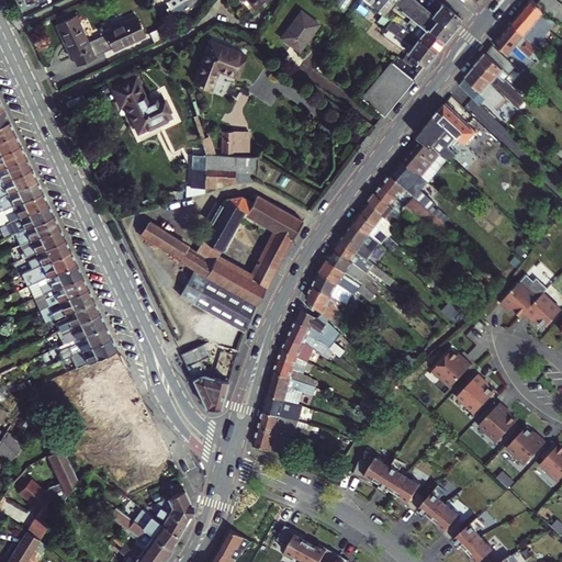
[(164,0),(168,7),(166,8),(173,20),(184,14),(193,0),(164,0)]
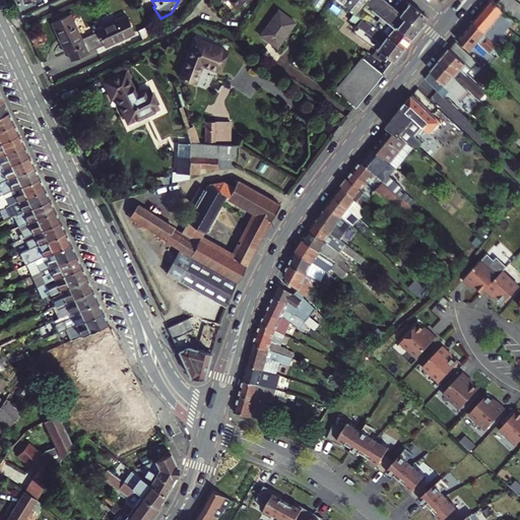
[(337,0),(354,13),(356,14),(365,3),(367,0),(337,0)]
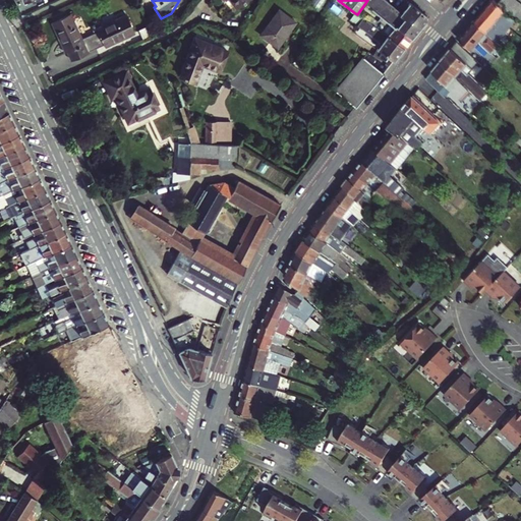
[(367,0),(365,3),(395,27),(396,26),(411,39),(428,17),(410,2),(400,14),(397,11),(398,10),(385,0),(367,0)]
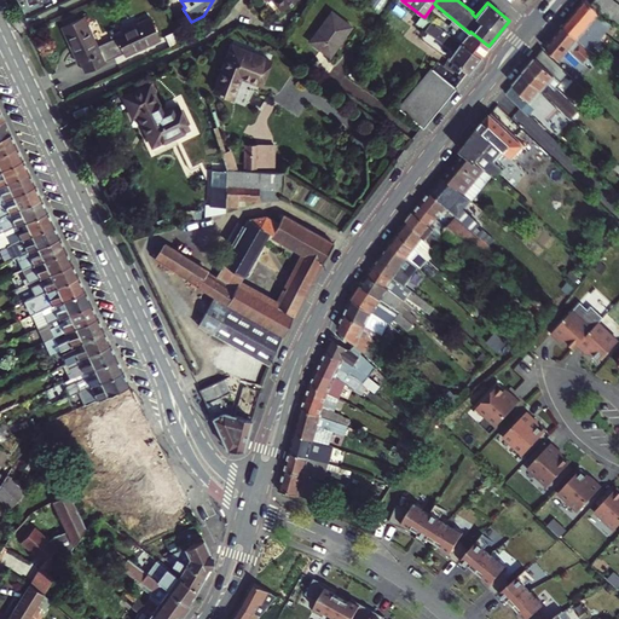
[(588,0),(584,0),(565,25),(590,50),(612,24),(603,19),(591,4),(588,0)]
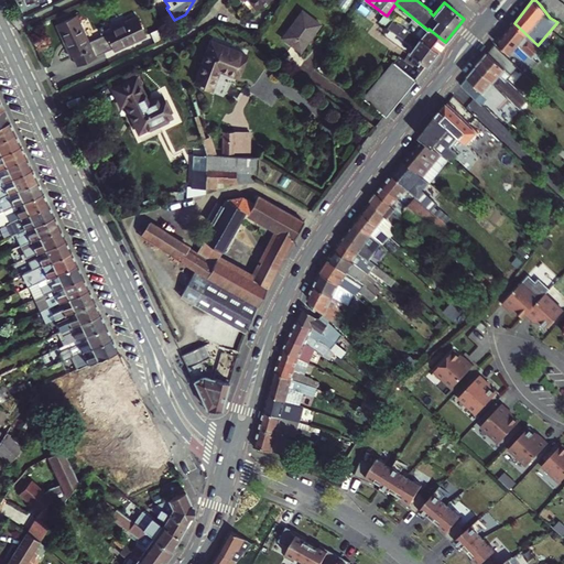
[(563,3),(559,0),(541,0),(539,3),(563,21),(563,3)]
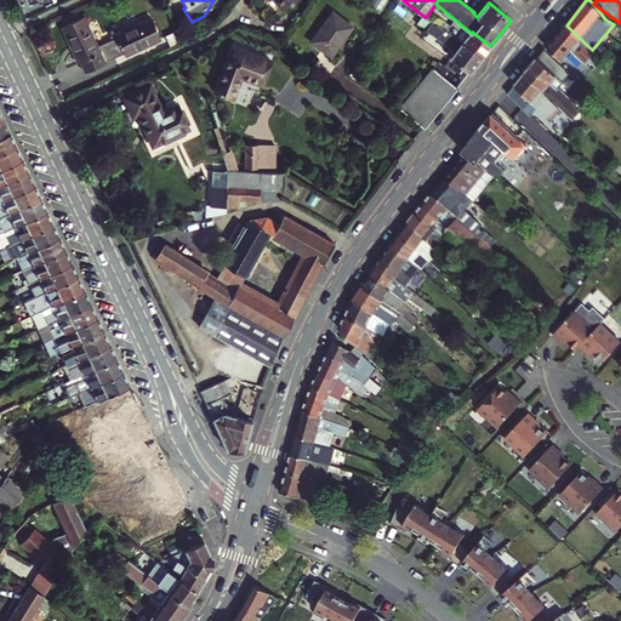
[(436,4),(426,17),(482,57),(490,46),(472,32),(471,33),(436,4)]
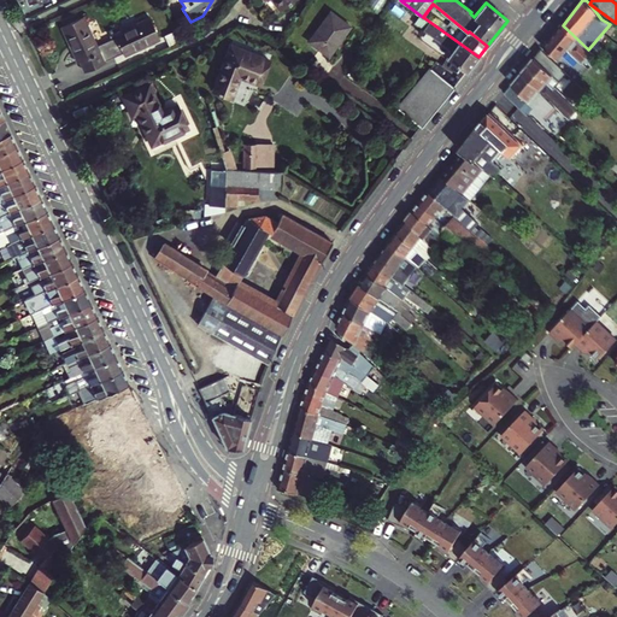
[(351,27),(330,11),(309,41),(329,56),(351,27)]
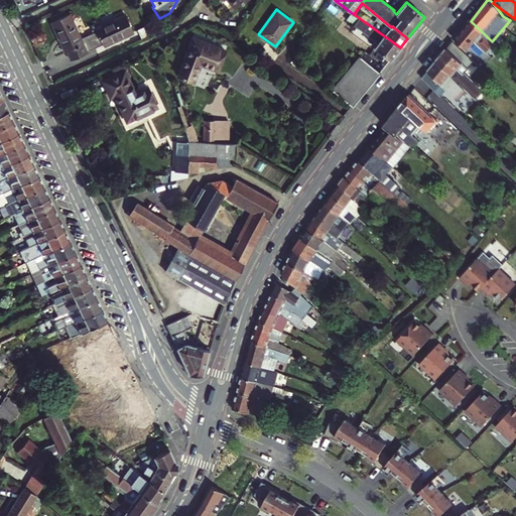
[(88,51),(95,47),(89,34),(82,37),(70,13),(51,21),(66,51),(68,50),(72,59),(88,52),(88,51)]
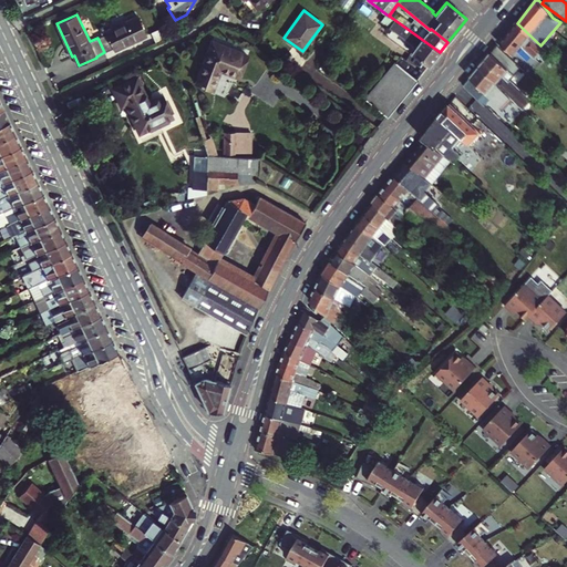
[(389,16),(387,14),(381,22),(415,48),(412,53),(429,65),(440,52),(389,16)]
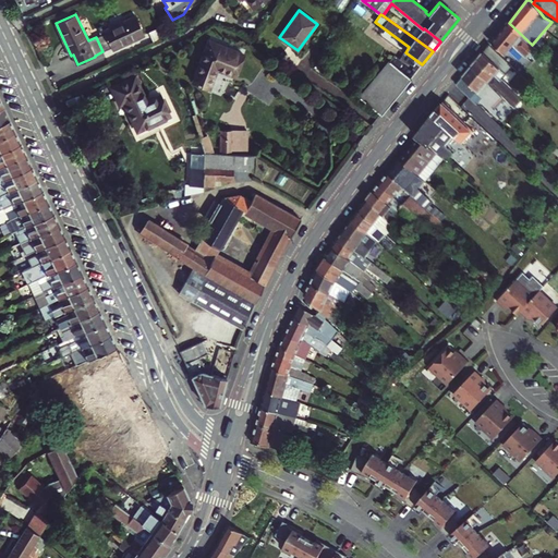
[(105,33),(96,37),(102,51),(111,47),(112,50),(144,35),(135,16),(104,31),(105,33)]
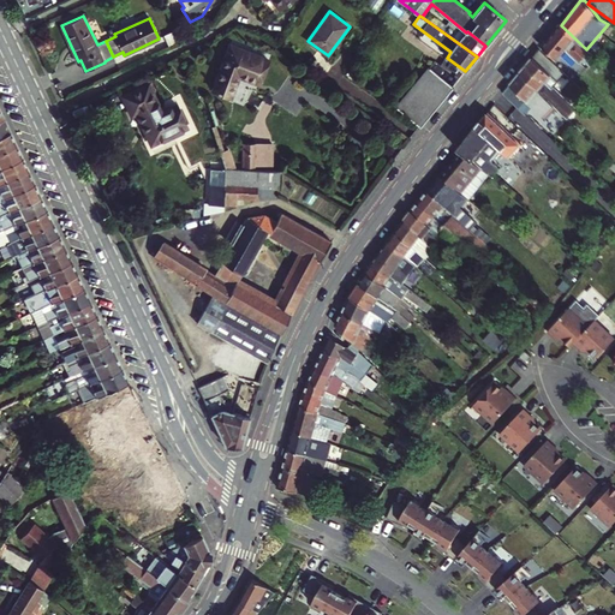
[(542,46),(556,59),(566,49),(580,63),(583,60),(587,65),(595,58),(586,49),(561,25),(542,46)]
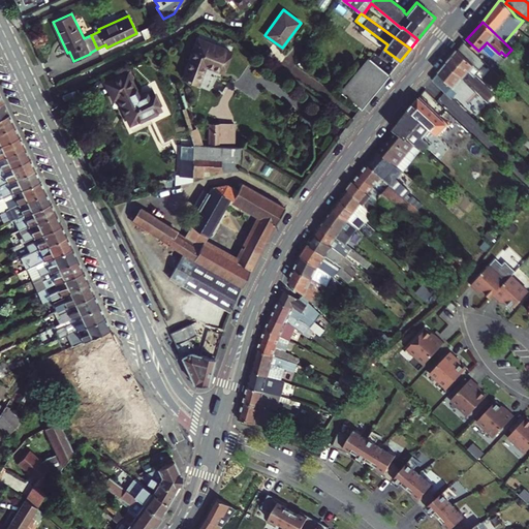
[(158,33),(154,25),(142,31),(146,39),(158,33)]
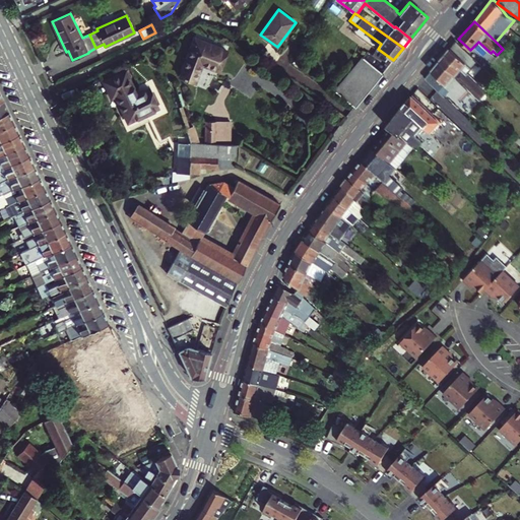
[(228,50),(195,38),(180,76),(196,82),(202,65),(219,71),(228,50)]
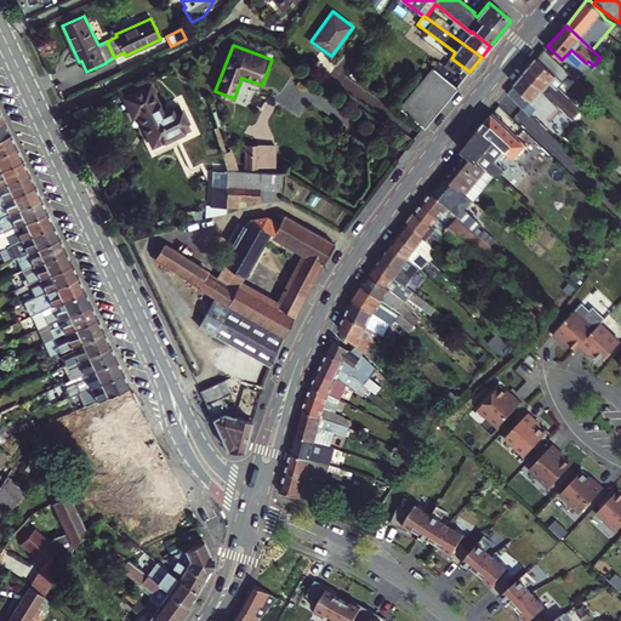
[(525,74),(560,107),(574,120),(581,112),(559,90),(573,75),(567,70),(546,50),(525,74)]
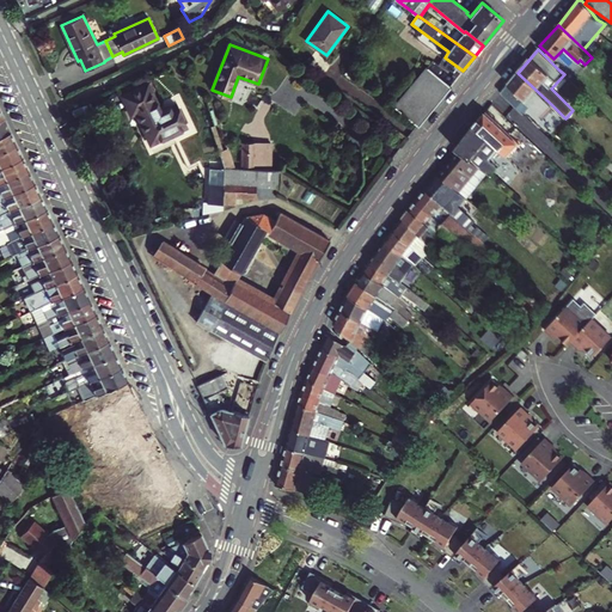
[(418,127),(450,87),(427,68),(396,108),(418,127)]
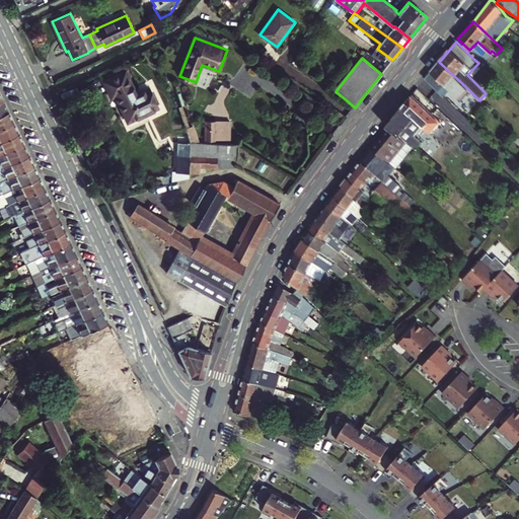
[(468,89),(439,62),(425,79),(443,96),(449,90),(459,99),(468,89)]
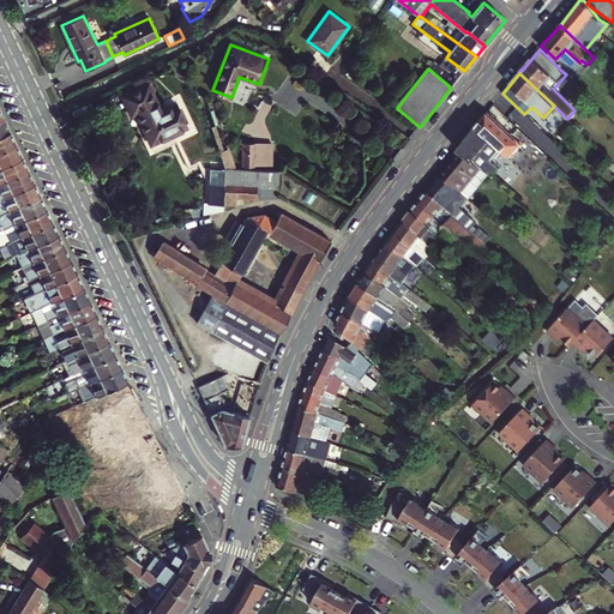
[(149,83),(122,96),(132,115),(136,113),(151,145),(156,152),(176,143),(190,169),(198,164),(204,178),(210,175),(188,127),(176,104),(162,110),(149,83)]
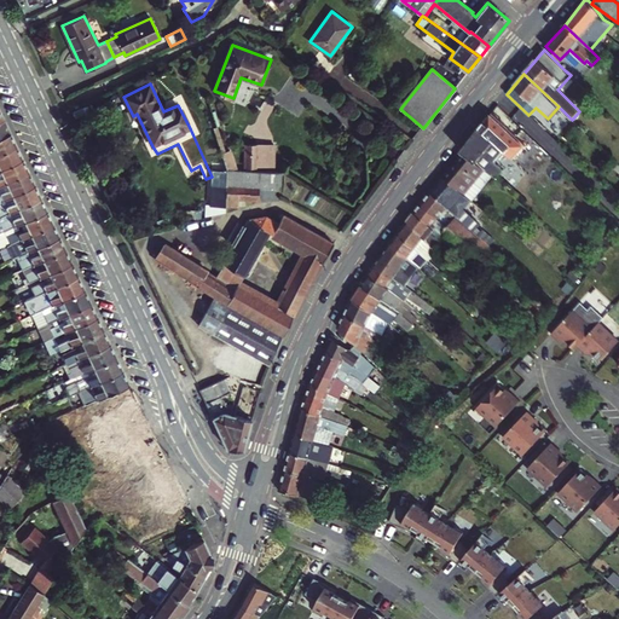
[(492,111),(462,150),(463,152),(485,169),(496,178),(503,168),(495,160),(503,150),(513,158),(526,144),(492,111)]
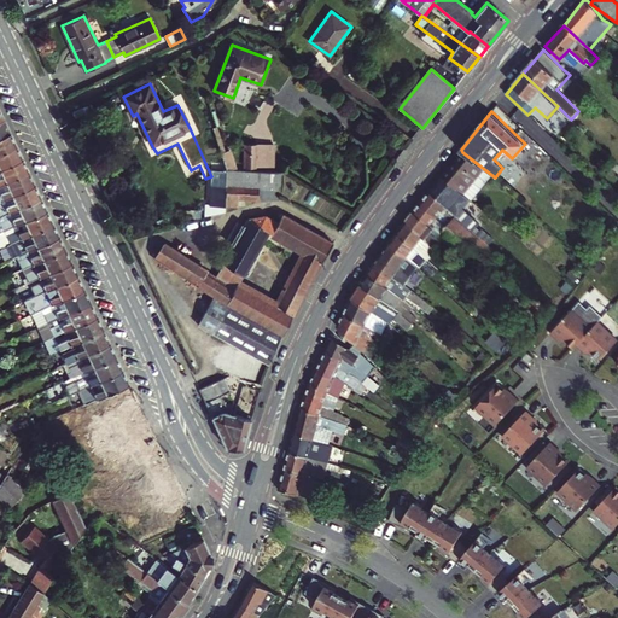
[(0,136),(11,132),(5,118),(0,120),(0,136)]
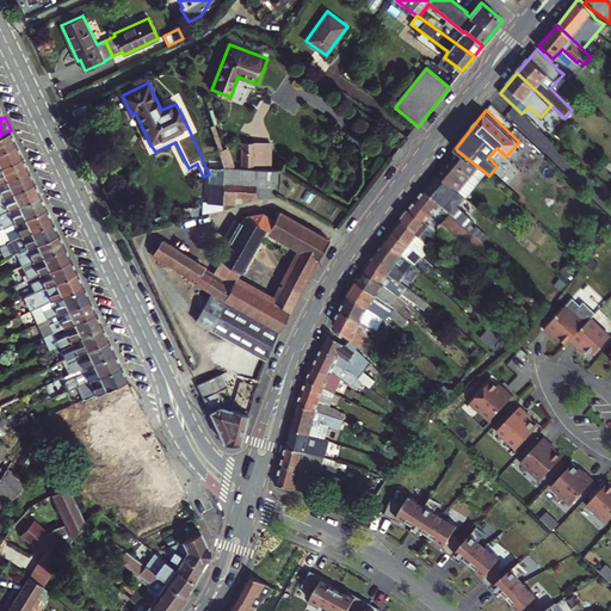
[(0,152),(18,144),(11,130),(0,135),(0,152)]
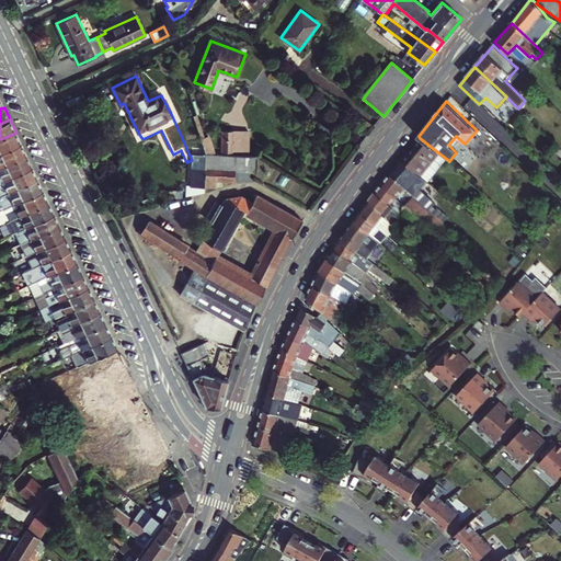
[(227,150),(250,150),(251,129),(228,128),(227,150)]
